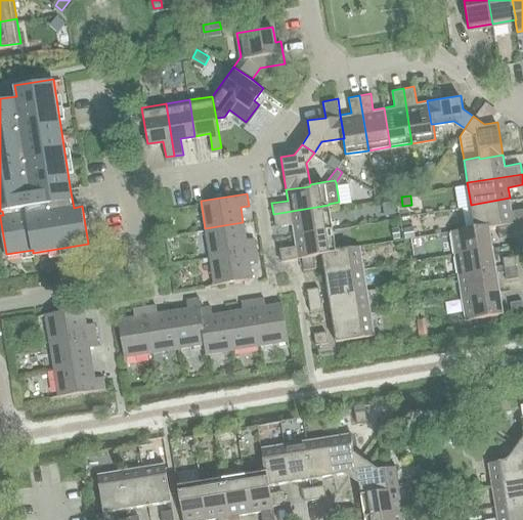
[(522,207),(512,209),(510,198),(471,205),(474,225),(474,226),(489,224),(489,225),(497,224),(499,236),(511,234),(509,222),(522,219),(522,207)]
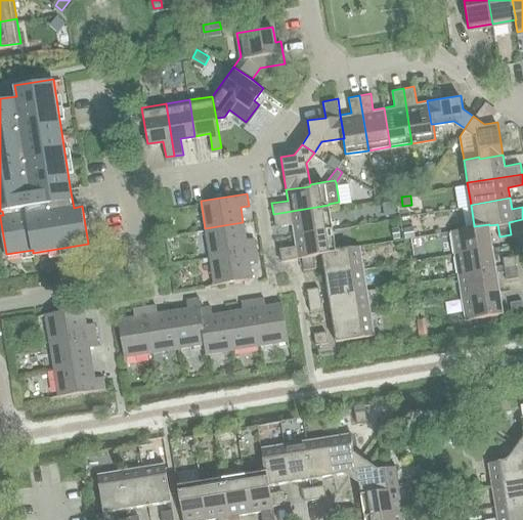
[(382,201),(385,214),(395,212),(393,199),(382,201)]
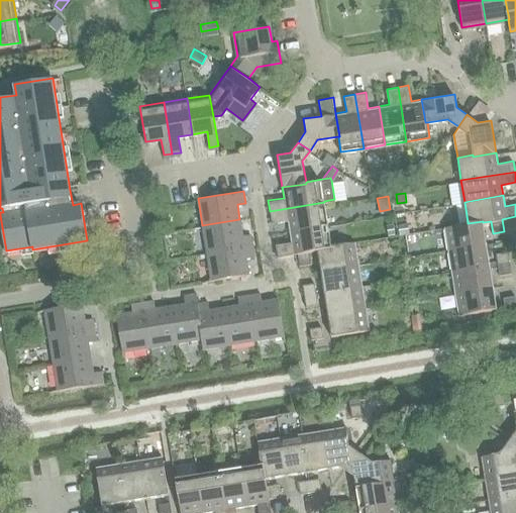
[(289,230),(327,224),(324,202),(270,211),(271,217),(287,214),(289,230)]
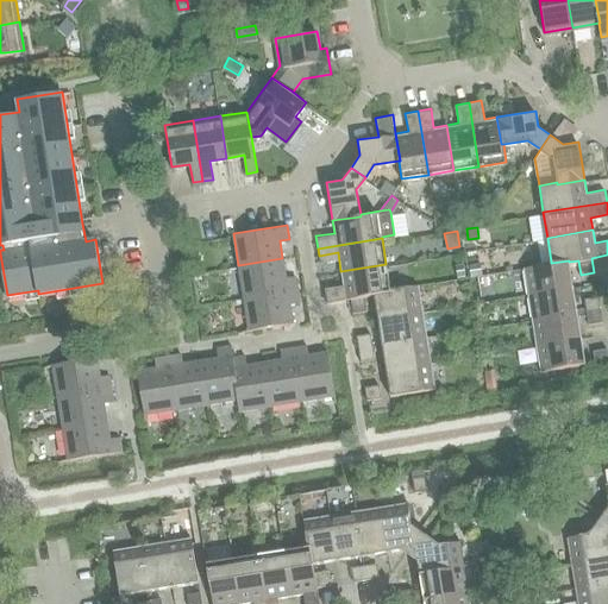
[(286,276),(282,258),(238,265),(244,296),(298,288),(295,275),(286,276)]
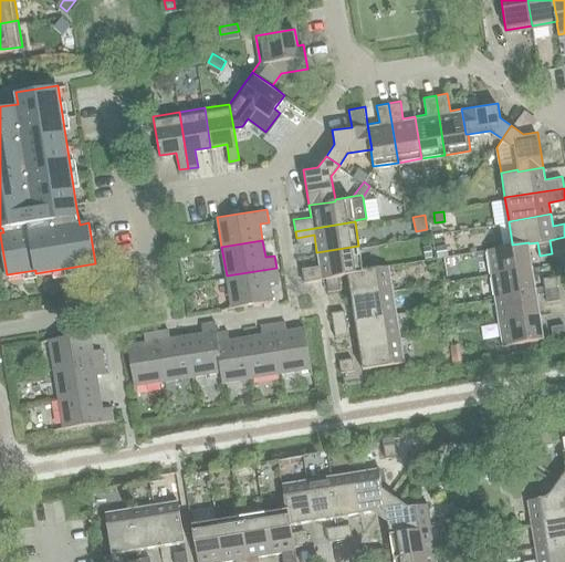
[(448,253),(447,242),(436,245),(438,255),(448,253)]
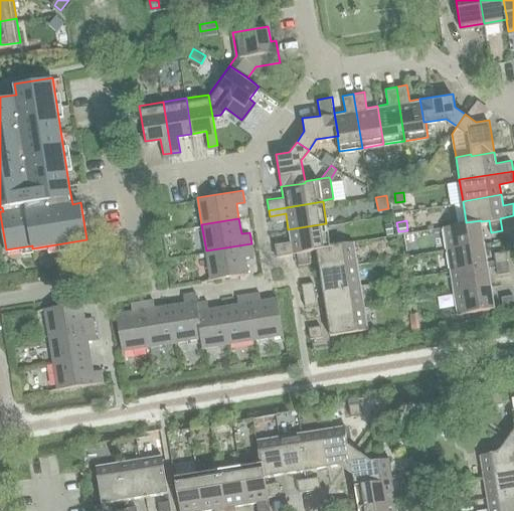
[(466,222),(466,221),(442,225),(446,247),(484,241),(481,221),(481,220),(466,222)]
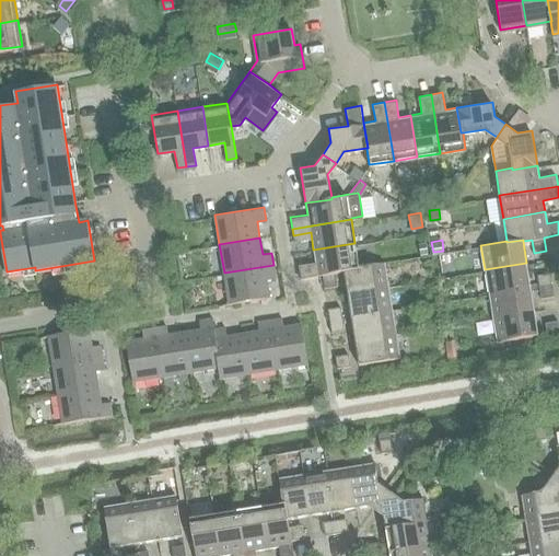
[(428,252),(427,241),(419,242),(421,253),(428,252)]
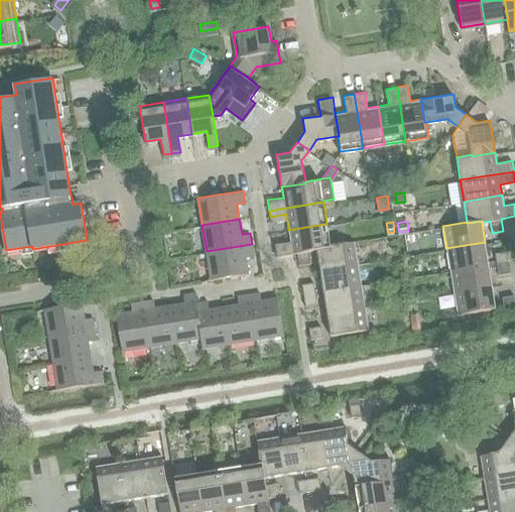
[(296,252),(298,264),(310,262),(308,250),(316,249),(315,247),(331,245),(331,244),(327,224),(288,230),(290,240),(274,243),(276,255),(296,252)]
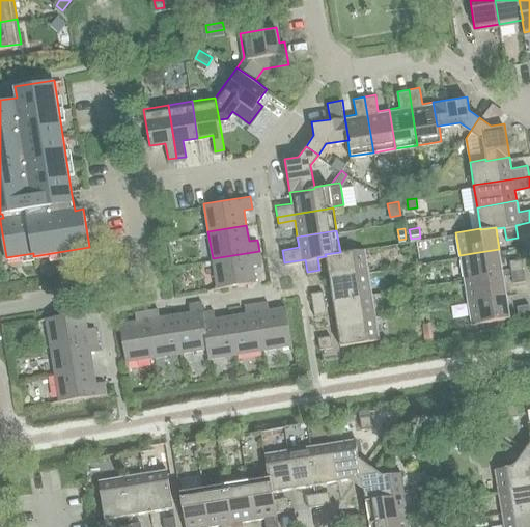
[(364,247),(340,251),(340,252),(325,254),(326,256),(329,276),(368,270),(364,247)]
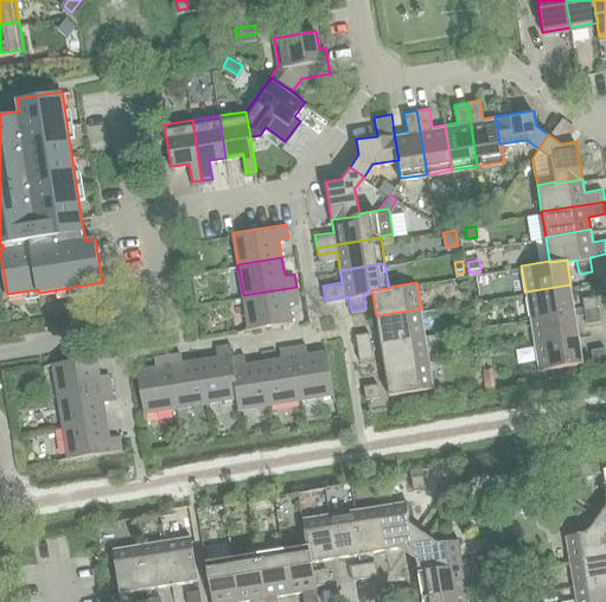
[(575,309),(571,285),(525,292),(529,316),(575,309)]
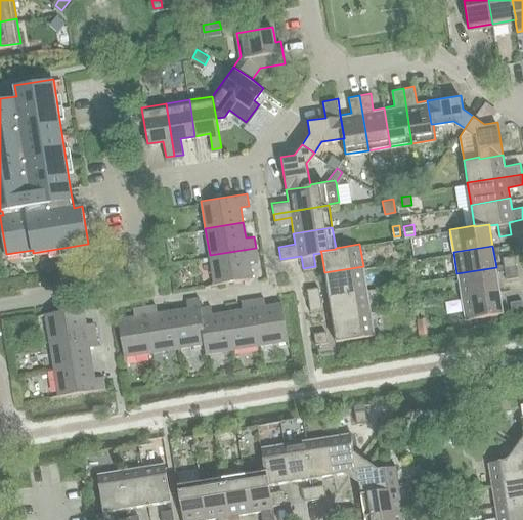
[(214,283),(252,276),(249,260),(257,259),(256,248),(210,255),(214,283)]
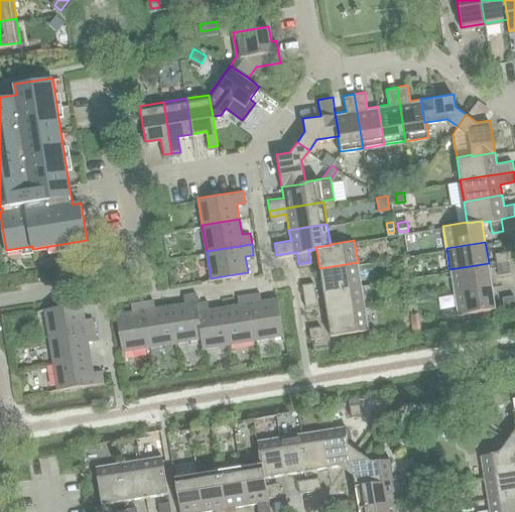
[(508,260),(507,250),(495,252),(497,262),(508,260)]
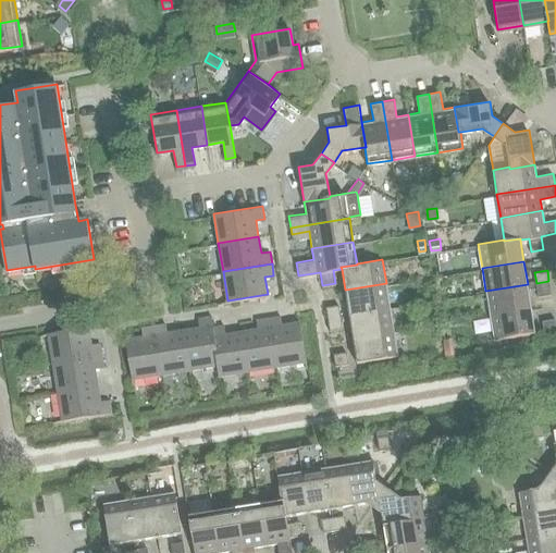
[(548,281),(536,283),(538,295),(551,293),(548,281)]
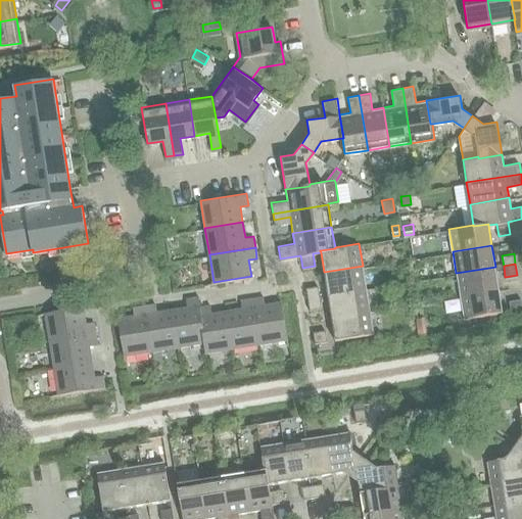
[(328,294),(367,288),(363,266),(324,272),(328,294)]
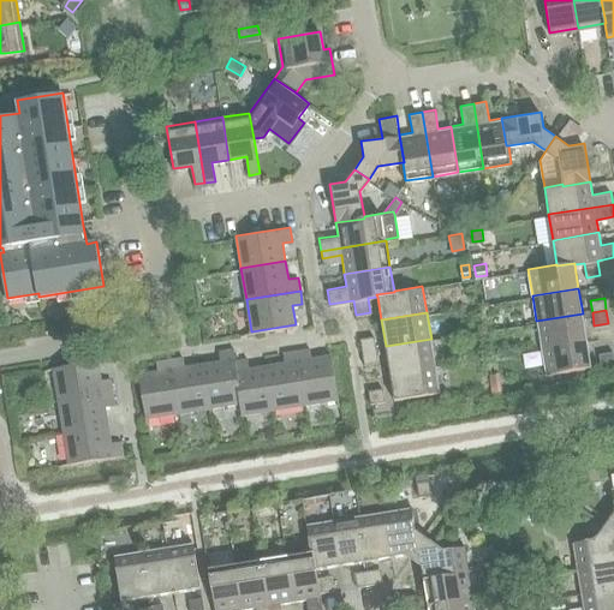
[(541,347),(586,340),(583,314),(536,321),(541,347)]
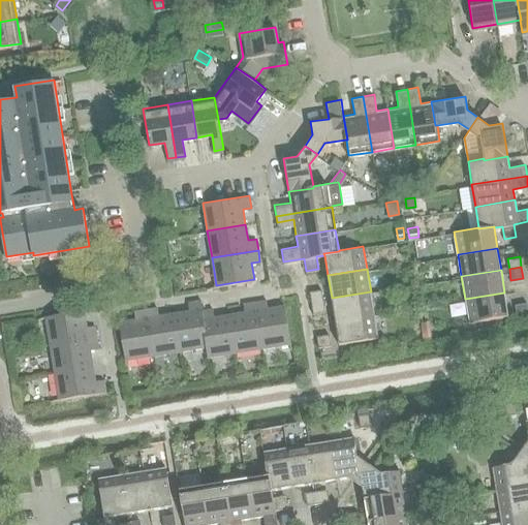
[(321,288),(309,290),(311,301),(323,299),(321,288)]
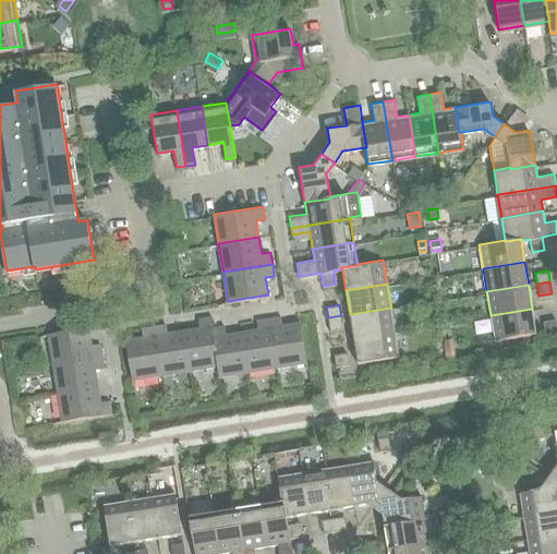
[(353,337),(395,330),(391,308),(350,314),(353,337)]
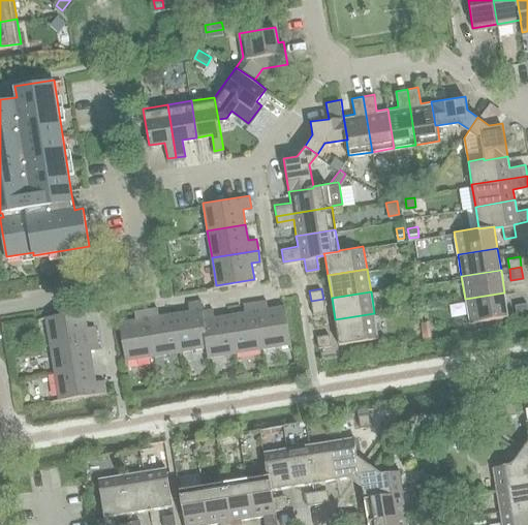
[(504,292),(465,299),(469,321),(508,315),(504,292)]
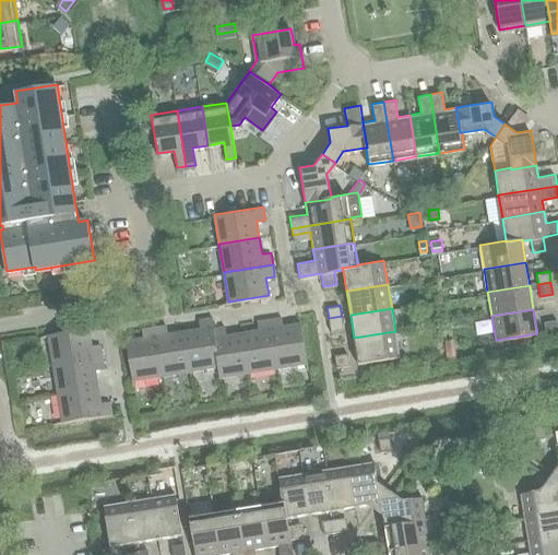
[(283,325),(281,315),(270,317),(277,366),(307,362),(300,321),(283,325)]
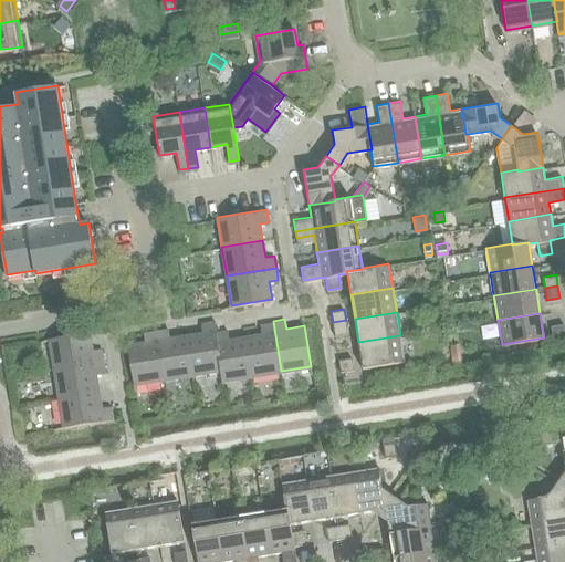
[(192,374),(220,370),(221,370),(215,331),(216,331),(215,320),(201,322),(202,331),(186,333),(192,374)]
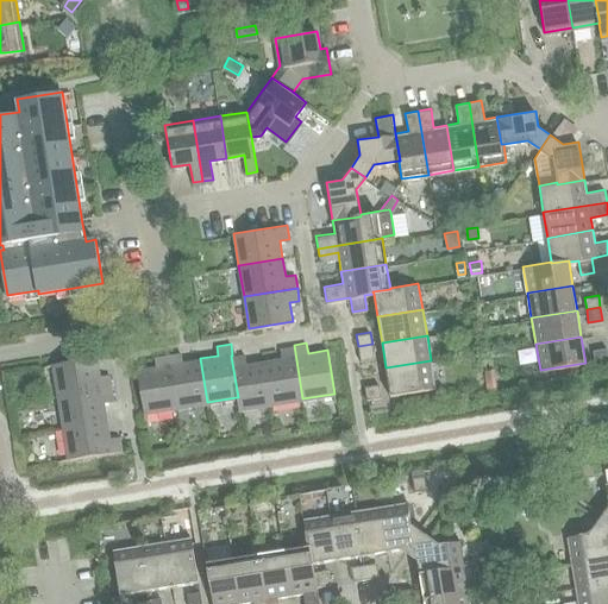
[(373,344),(358,346),(361,359),(374,357),(373,344)]
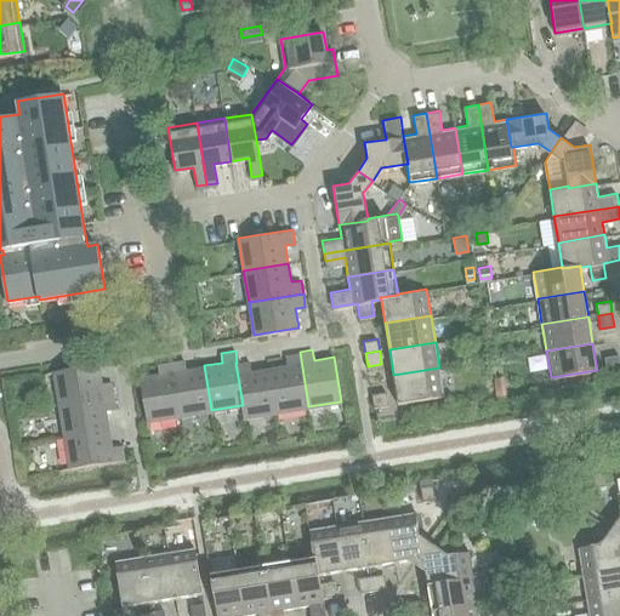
[(308,406),(300,352),(285,354),(288,364),(269,368),(277,411),(308,406)]
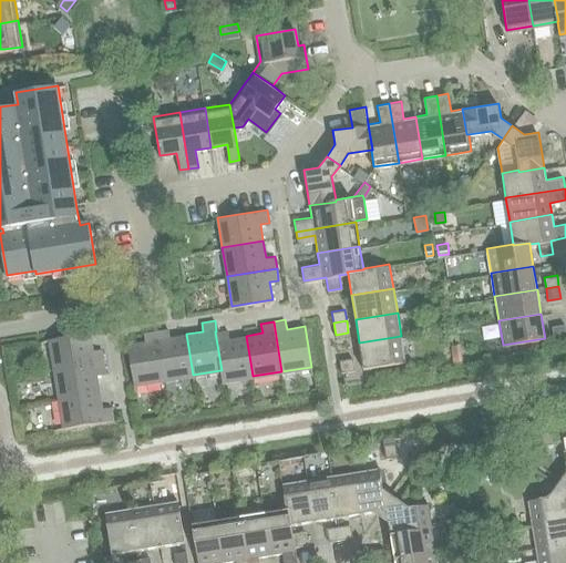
[(565,323),(552,325),(554,337),(565,335),(565,323)]
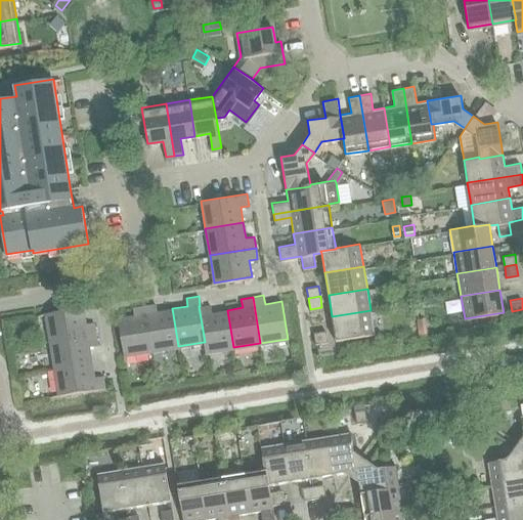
[(143,304),(151,350),(178,346),(172,308),(157,311),(156,303),(143,304)]
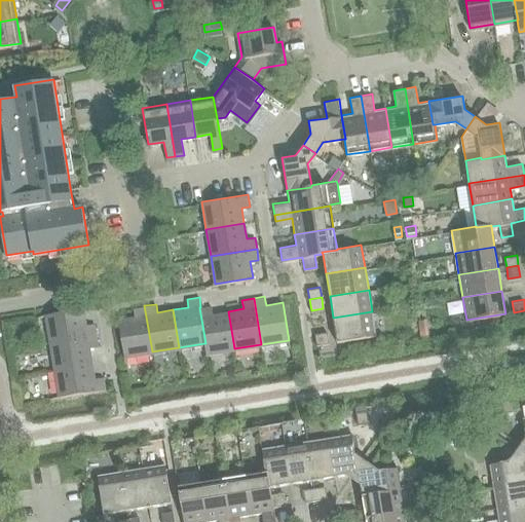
[(144,305),(134,307),(135,315),(118,319),(124,357),(152,351),(144,305)]
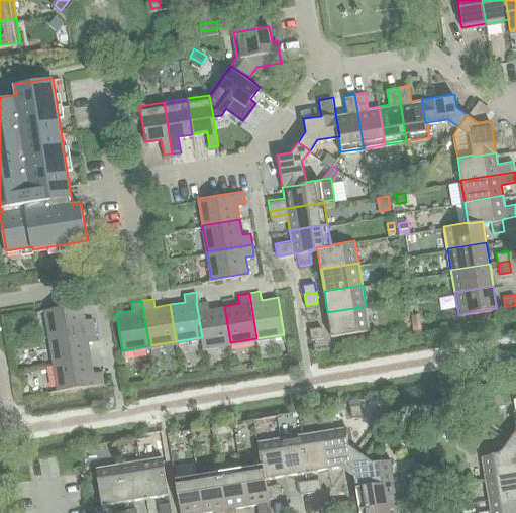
[(202,337),(201,337),(202,347),(230,342),(224,306),(209,308),(207,300),(197,302),(196,302),(202,337)]
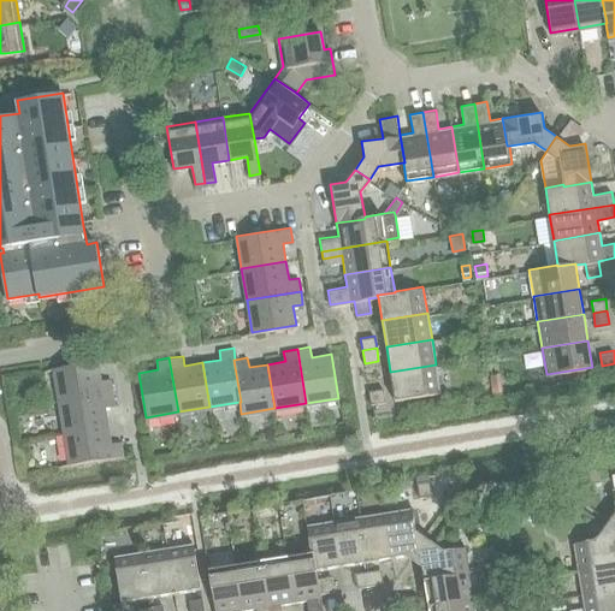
[(96,360),(52,367),(58,399),(112,390),(110,378),(100,379),(96,360)]
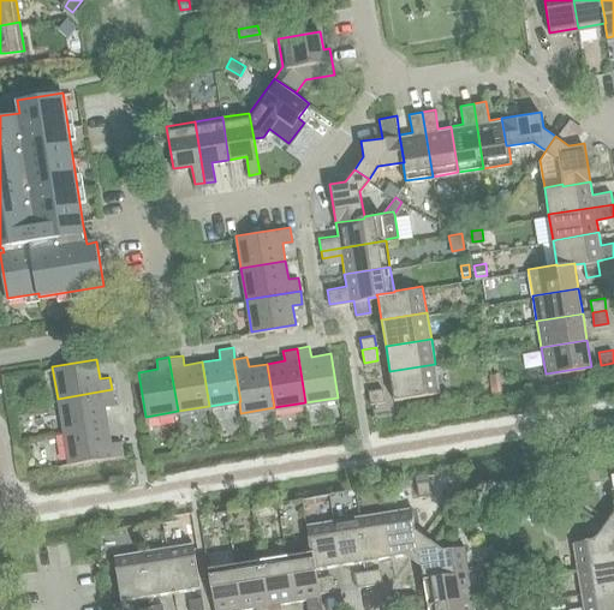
[(394,398),(440,390),(435,364),(389,371),(394,398)]
